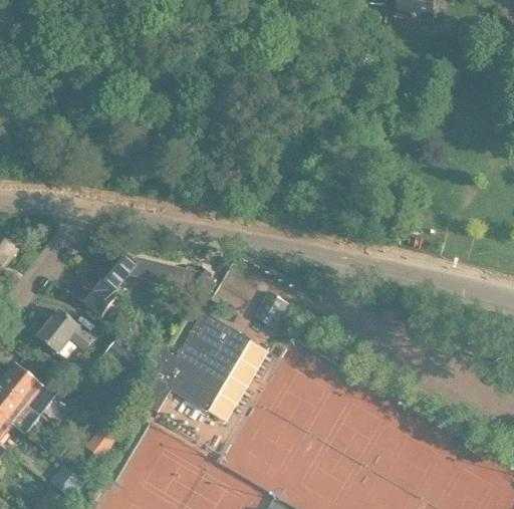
[(368,0),(368,1),(382,2),(382,0),(395,0),(393,15),(433,20),(435,3),(432,2),(432,0),(368,0)]
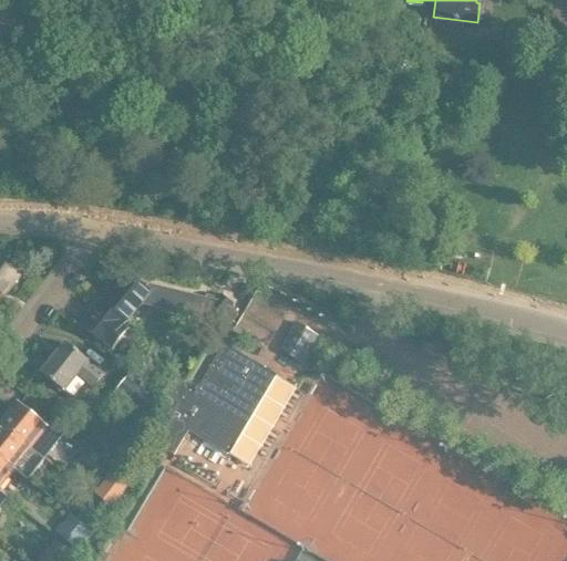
[(0,293),(16,273),(0,261),(0,293)]
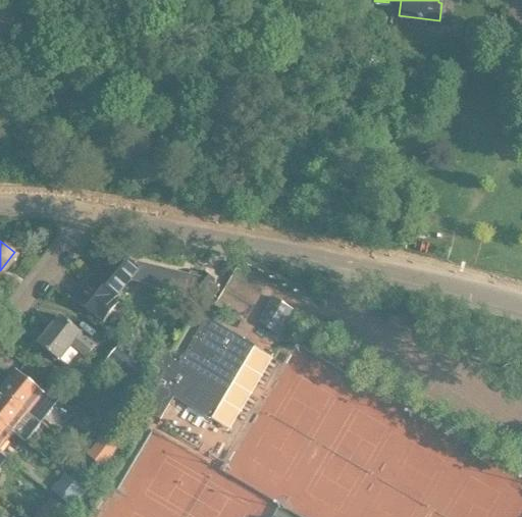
[(99,263),(72,296),(102,319),(117,300),(113,296),(129,275),(186,289),(187,287),(198,295),(199,294),(207,300),(218,286),(210,279),(213,276),(202,267),(200,270),(198,272),(190,270),(190,268),(189,268),(188,270),(135,258),(133,261),(117,249),(103,266),(99,263)]
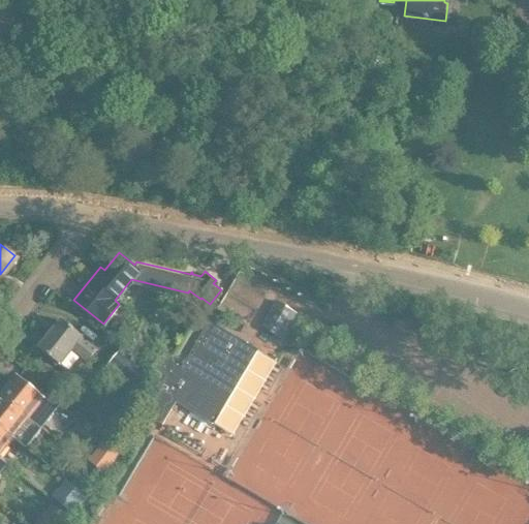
[(275,298),(259,322),(278,334),(292,309),(275,298)]
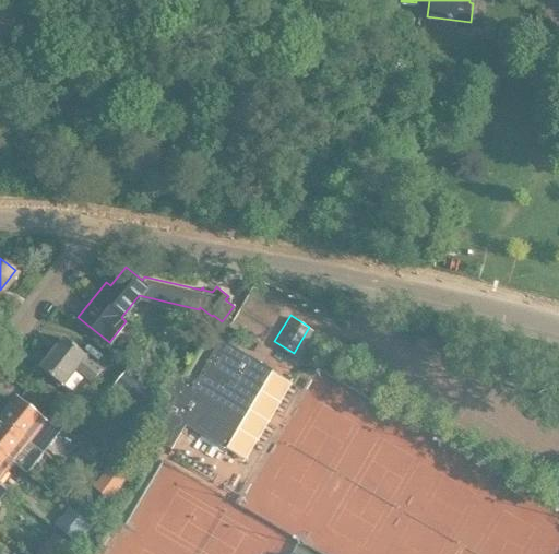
[(63,337),(39,366),(61,384),(76,365),(92,377),(100,368),(84,355),(85,354),(63,337)]
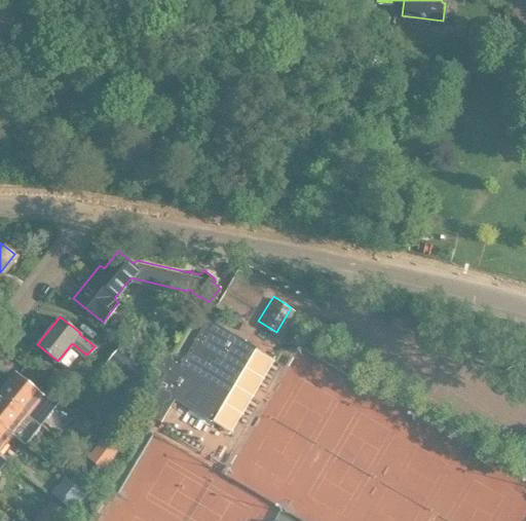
[(154,366),(163,372),(142,409),(160,420),(174,398),(212,420),(256,346),(208,317),(180,363),(172,358),(172,351),(163,352),(154,366)]
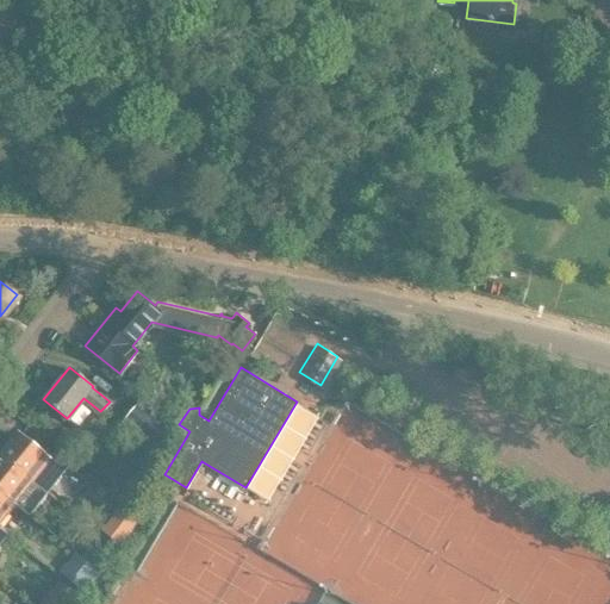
[(138,399),(119,423),(149,447),(168,423),(138,399)]
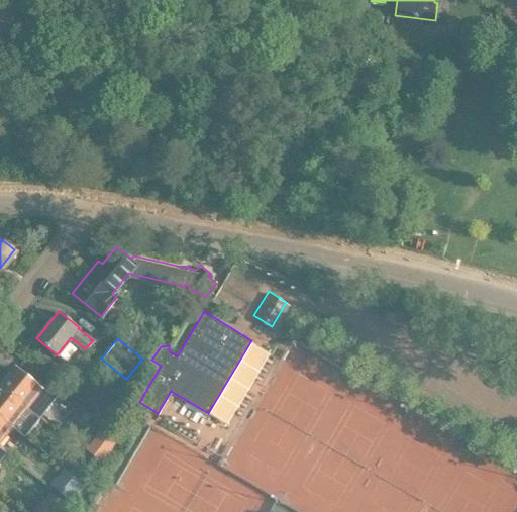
[(42,388),(15,367),(0,385),(27,407),(42,388)]
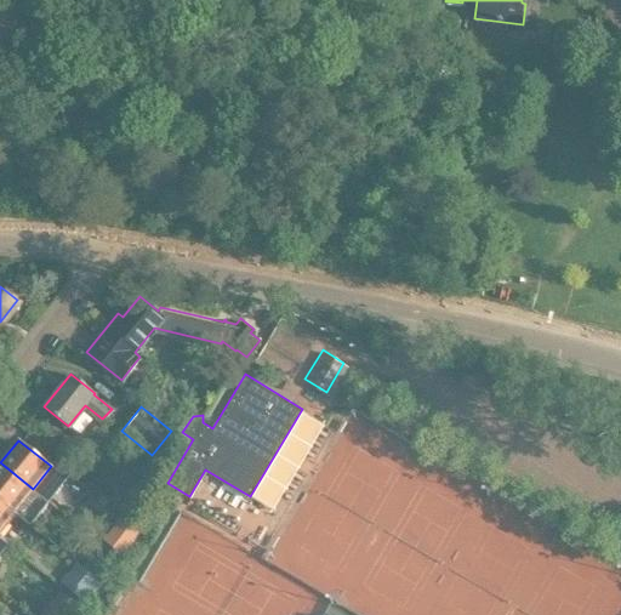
[(33,489),(0,462),(0,499),(15,512),(33,489)]
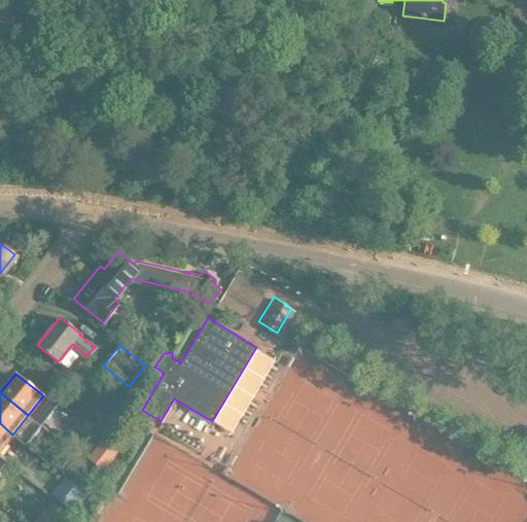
[(0,449),(12,435),(0,423),(0,449)]
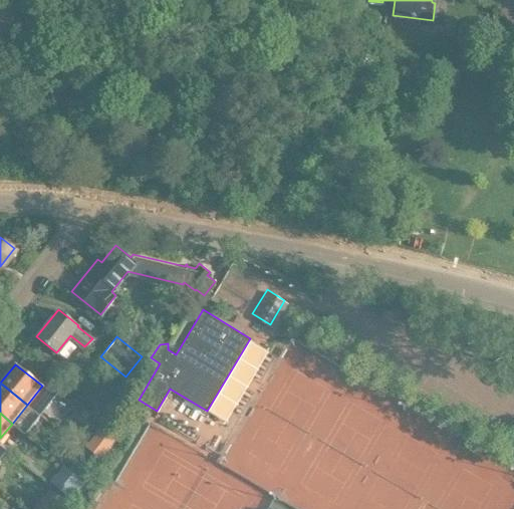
[(100,453),(116,433),(99,420),(92,429),(102,436),(93,447),(100,453)]
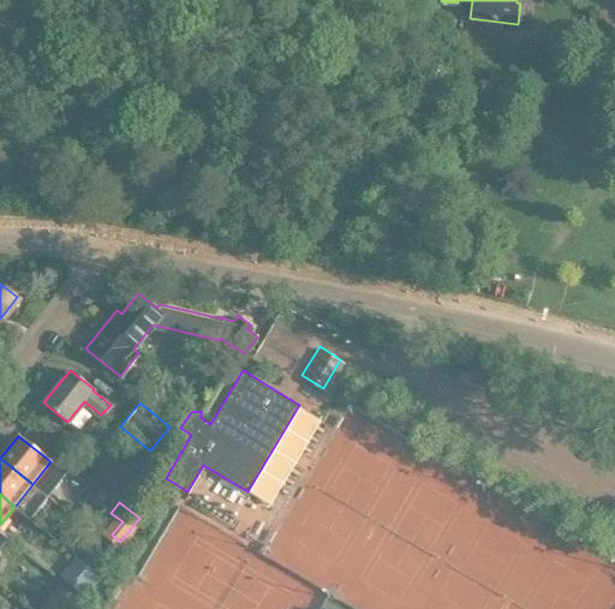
[(94,545),(87,553),(82,559),(100,574),(108,563),(106,562),(109,559),(94,545)]
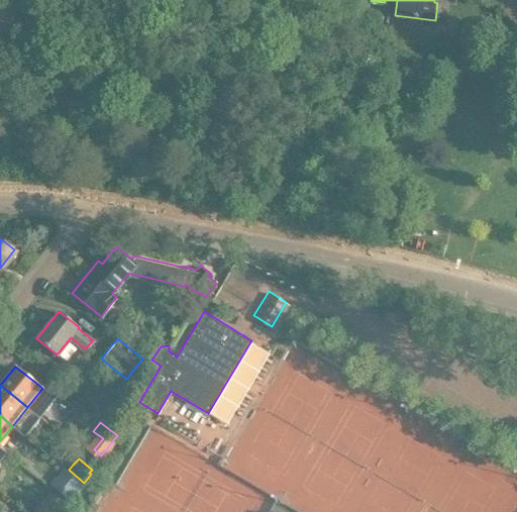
[(65,469),(52,484),(70,500),(83,484),(65,469)]
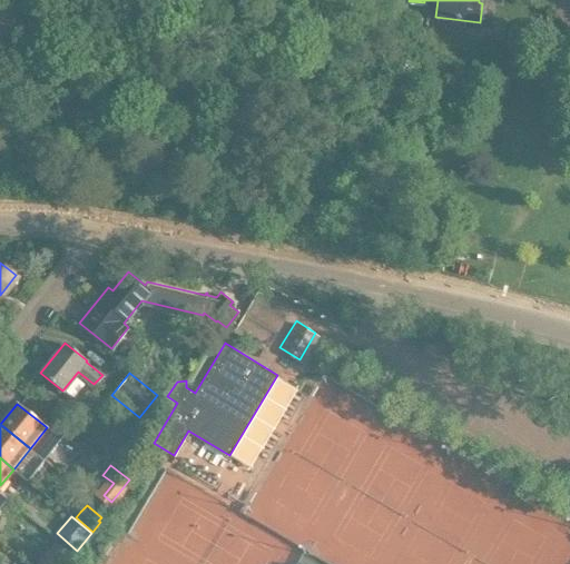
[(55,540),(33,563),(62,563),(71,554),(55,540)]
